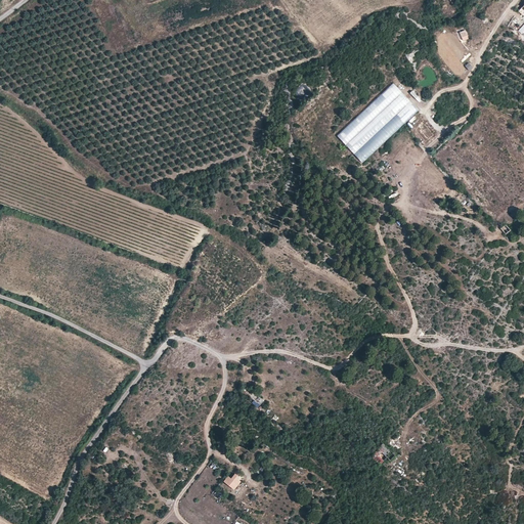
[(460,33),(464,40),(469,38),(465,30),(460,33)]
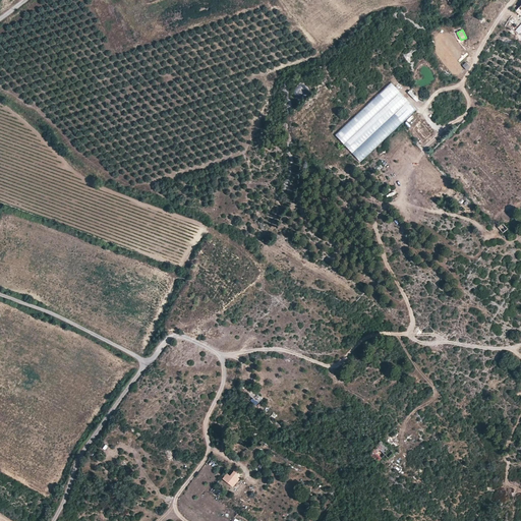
[(469,55),(446,32),(438,39),(461,62),(469,55)]
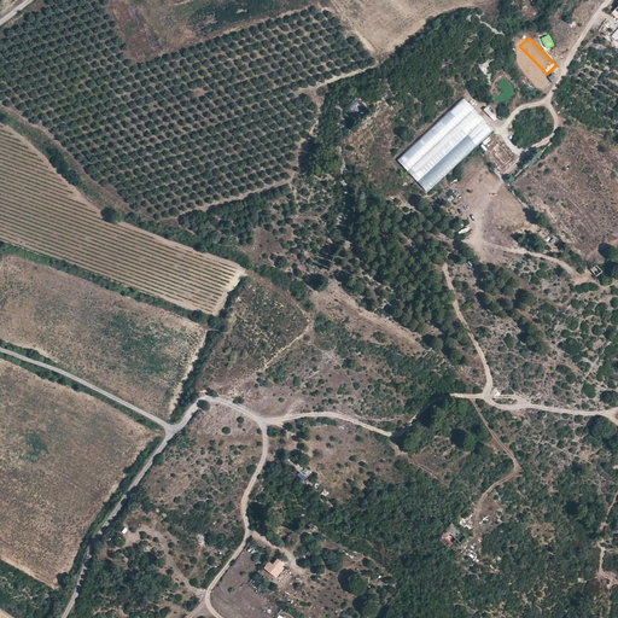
[(523,54),(513,63),(544,94),(553,86),(523,54)]
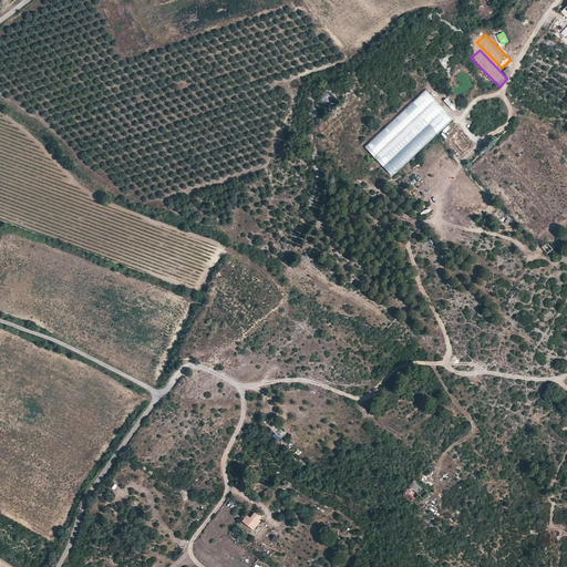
[(503,72),(507,76),(512,73),(507,68),(503,72)]
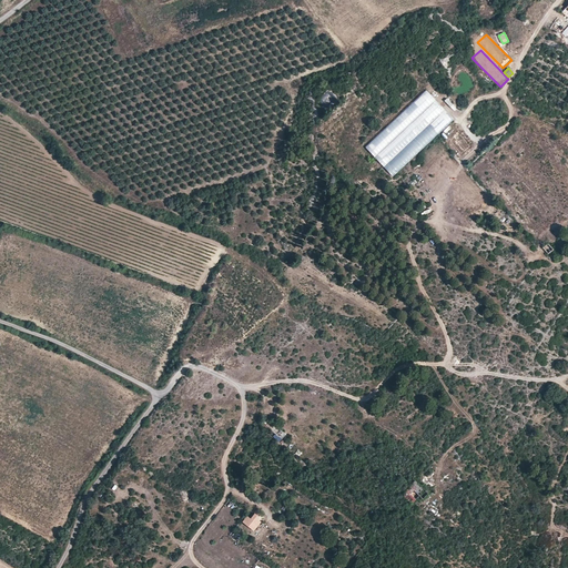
[(452,120),(425,91),(367,145),(394,174),(452,120)]
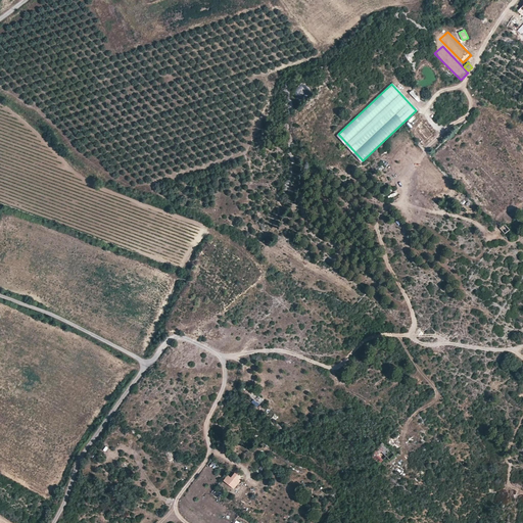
[(505,234),(510,230),(505,224),(500,228),(505,234)]
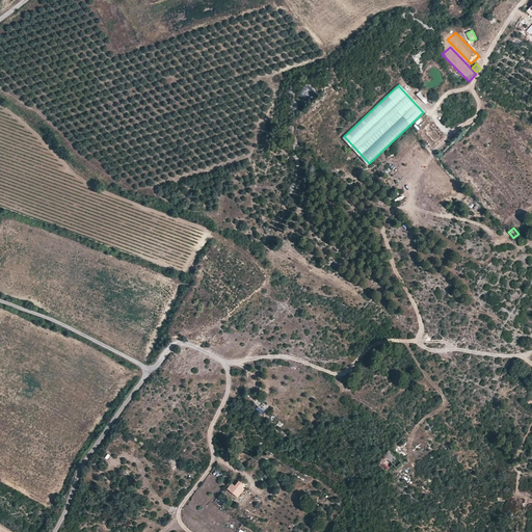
[(393,463),(396,467),(401,461),(389,450),(381,458),(377,463),(386,472),(393,463)]
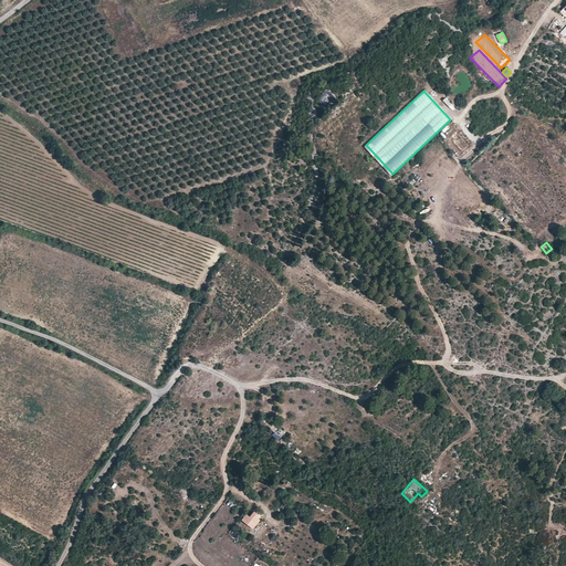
[(250,526),(253,522),(250,519),(249,520),(244,516),(242,520),(250,526)]
